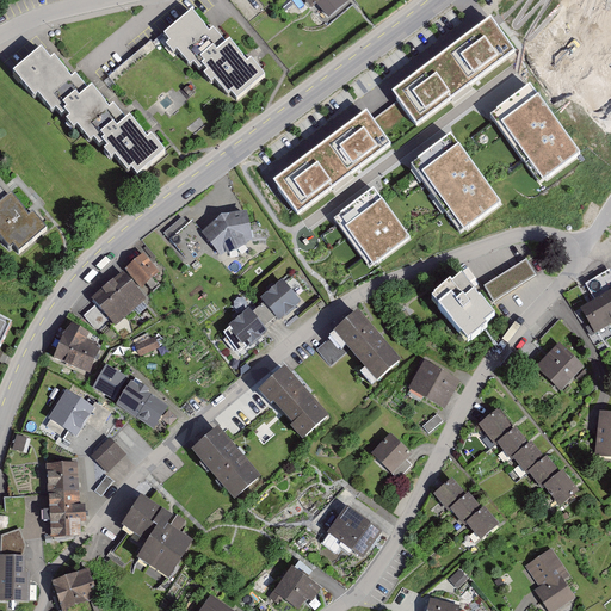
[(303,0),(314,11),(318,8),(332,24),(352,5),(347,0),(303,0)]
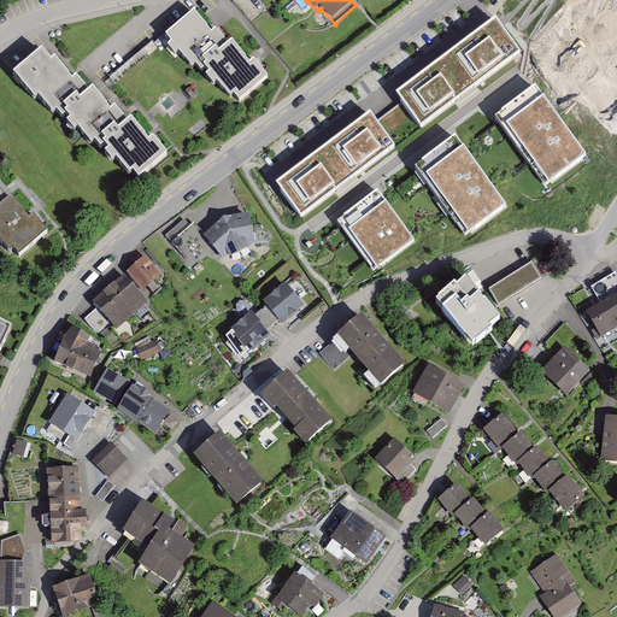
[(229,50),(201,15),(168,43),(197,80),(209,70),(239,107),(270,82),(254,64),(250,66),(234,47),(229,50)]
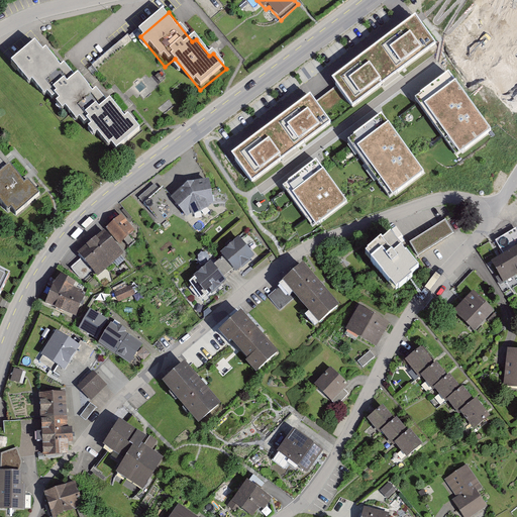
[(415,13),(331,75),(352,103),(435,41),(415,13)]
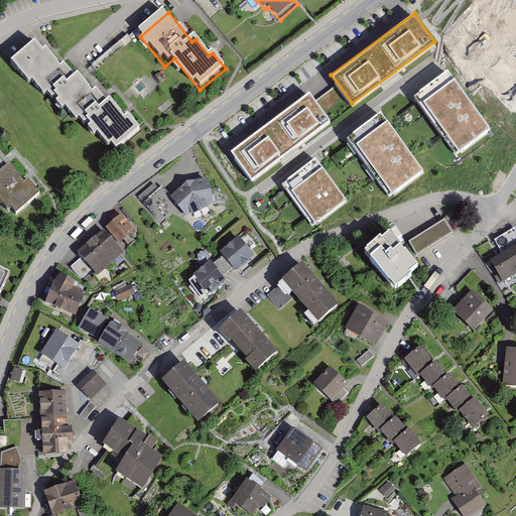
[(515,25),(508,32),(481,54),(505,84),(515,75),(515,25)]
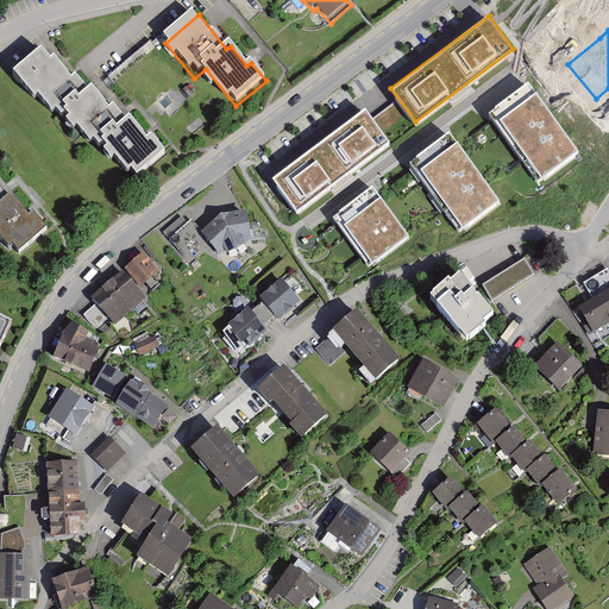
[(50,67),(42,57),(14,81),(35,104),(38,100),(54,118),(63,117),(67,119),(73,125),(69,129),(73,133),(77,130),(92,146),(100,150),(104,149),(110,155),(107,157),(112,163),(115,159),(137,182),(164,157),(151,144),(146,145),(130,127),(129,120),(125,123),(114,110),(110,113),(93,93),(88,98),(77,85),(73,88),(55,66),(50,67)]
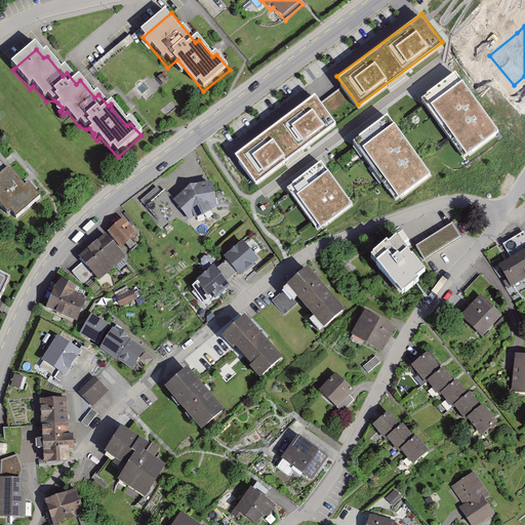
[(455,71),(421,95),(463,154),(498,129),(455,71)]
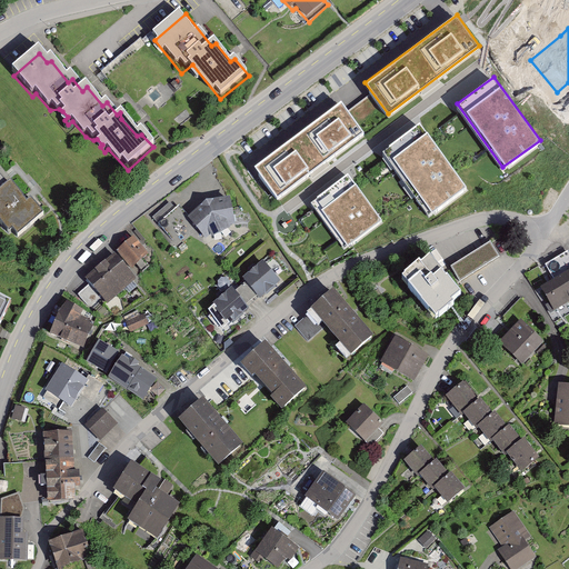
[(343,98),(251,166),(275,197),(367,129),(343,98)]
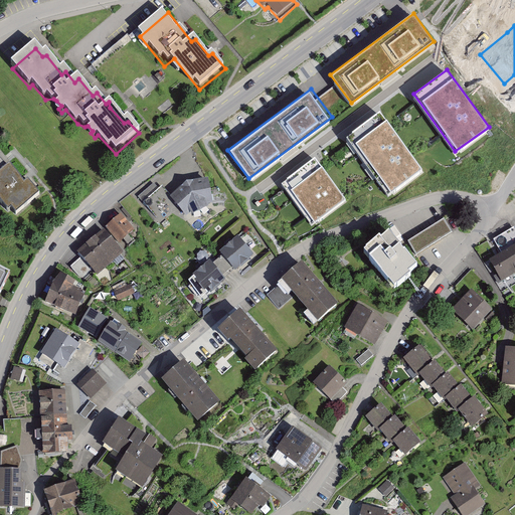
[(380,112),(346,136),(388,193),(422,169),(380,112)]
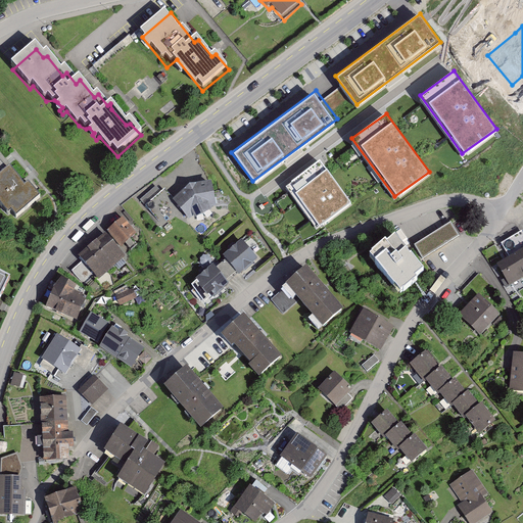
[(320,160),(287,186),(318,226),(350,201),(320,160)]
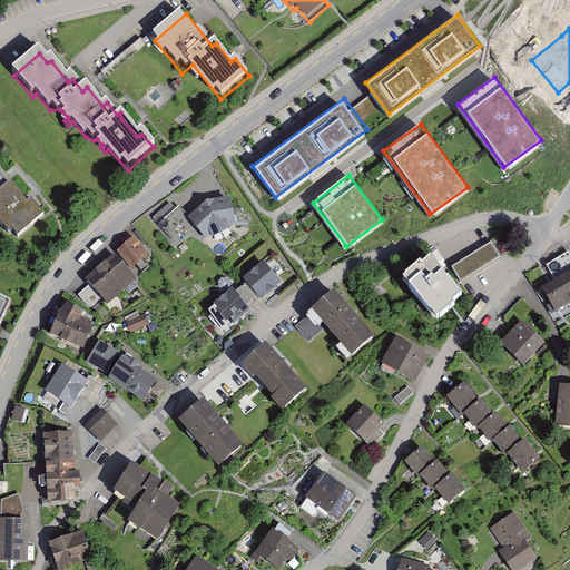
[(0,228),(16,247),(48,222),(32,203),(27,206),(11,187),(8,190),(0,180),(0,228)]
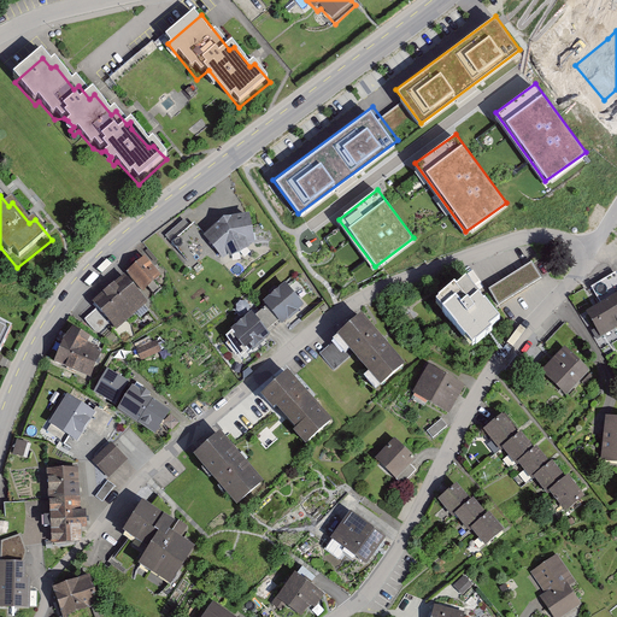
[(181,211),(163,225),(168,230),(186,217),(181,211)]
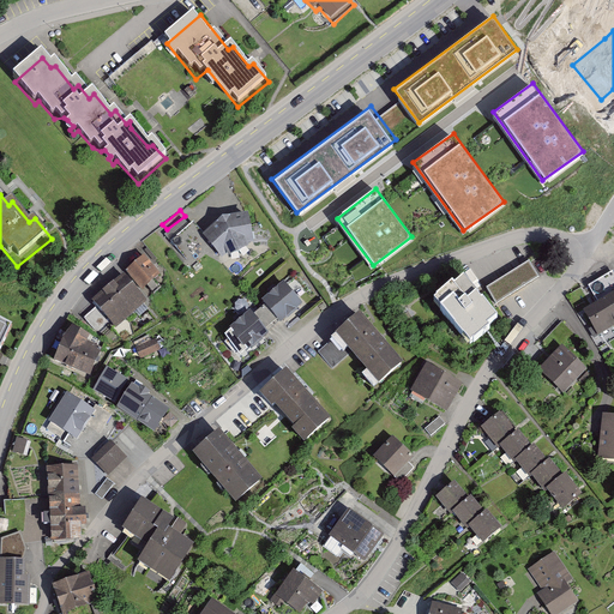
[(262,241),(254,216),(236,220),(232,220),(223,224),(211,236),(198,223),(172,246),(194,268),(209,257),(223,268),(233,262),(244,260),(252,254),(254,245),(262,241)]
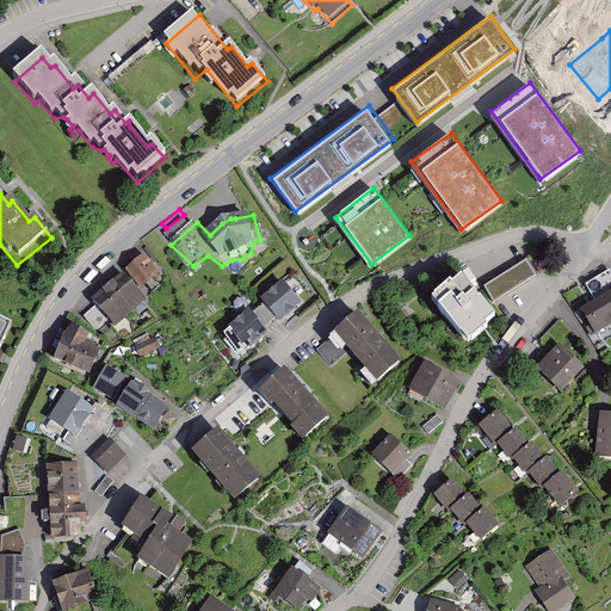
[(164,275),(150,257),(131,270),(146,289),(164,275)]
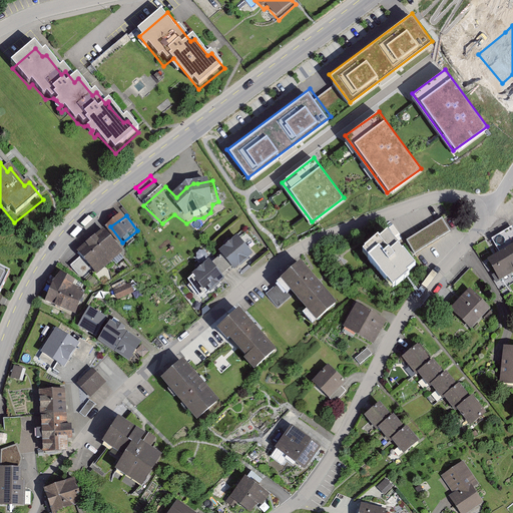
[(391,255),(384,245),(365,259),(388,291),(423,267),(416,255),(451,231),(442,218),(391,255)]
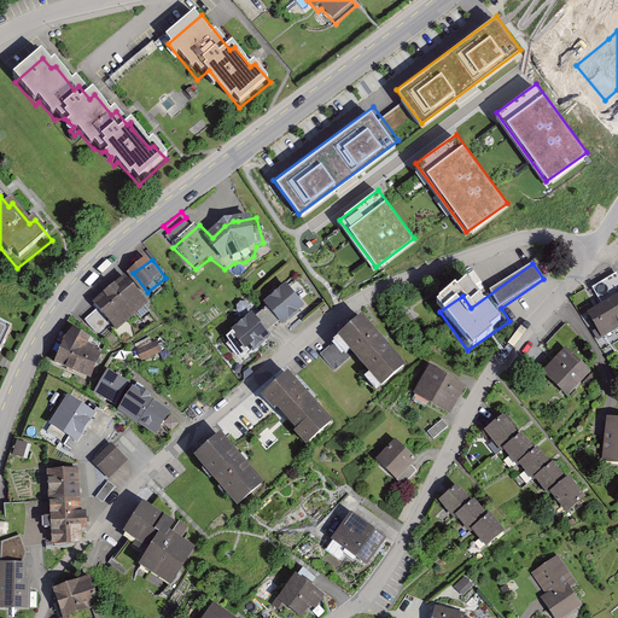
[(617,275),(594,290),(604,304),(617,296),(617,275)]
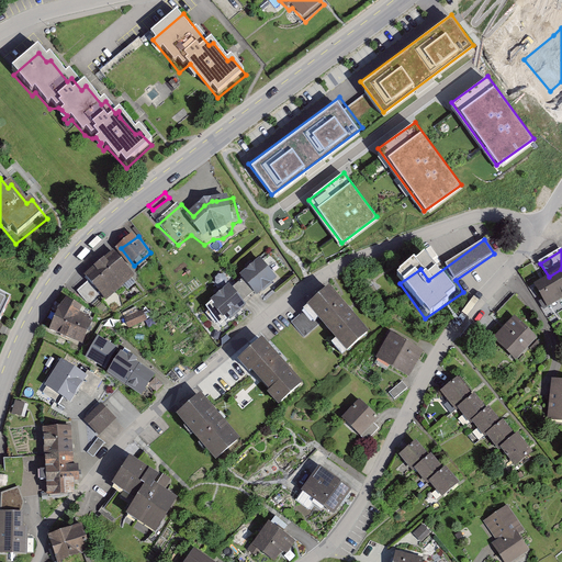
[(289,278),(269,254),(243,274),(248,281),(240,288),(236,283),(204,307),(223,330),(253,306),(246,299),(255,292),(261,300),(289,278)]
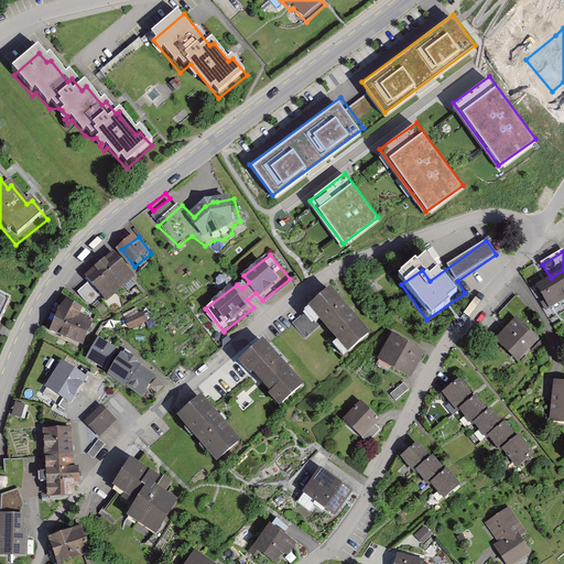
[(131,283),(111,258),(82,280),(101,305),(131,283)]
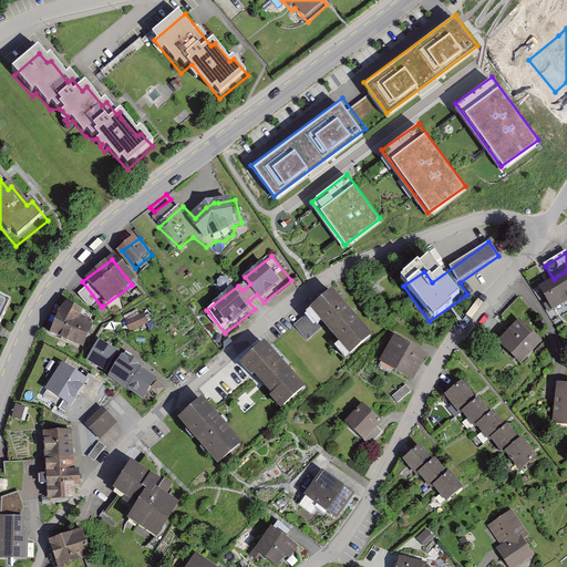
[(566,271),(554,279),(540,287),(553,308),(566,299),(566,271)]
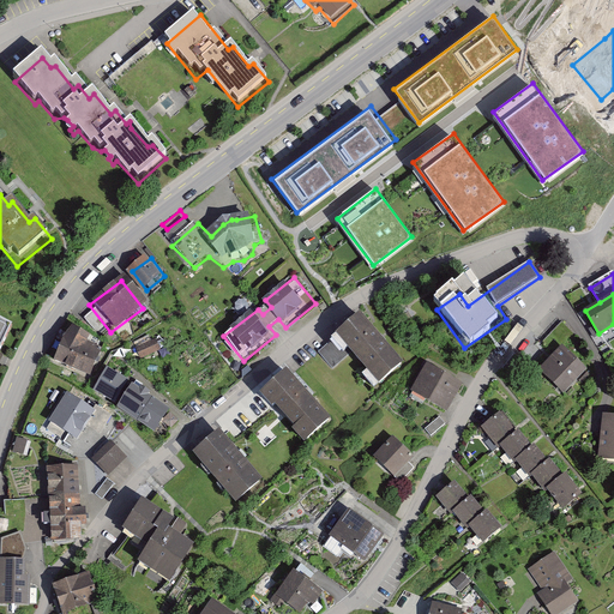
[(409,367),(368,314),(337,338),(351,356),(379,391),(409,367)]
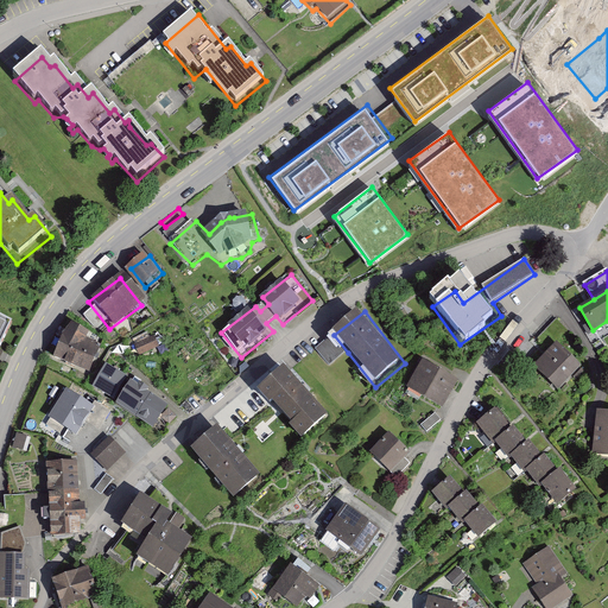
[(0,375),(23,323),(0,314),(0,375)]
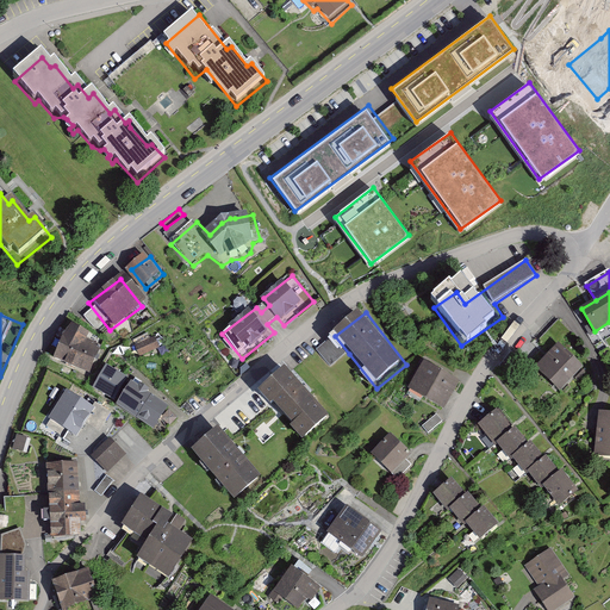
[(95,332),(74,323),(56,360),(93,377),(105,348),(91,342),(95,332)]
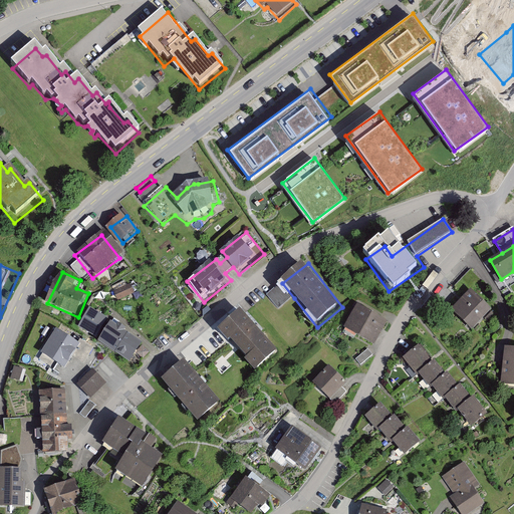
[(141,293),(136,281),(115,290),(121,302),(141,293)]
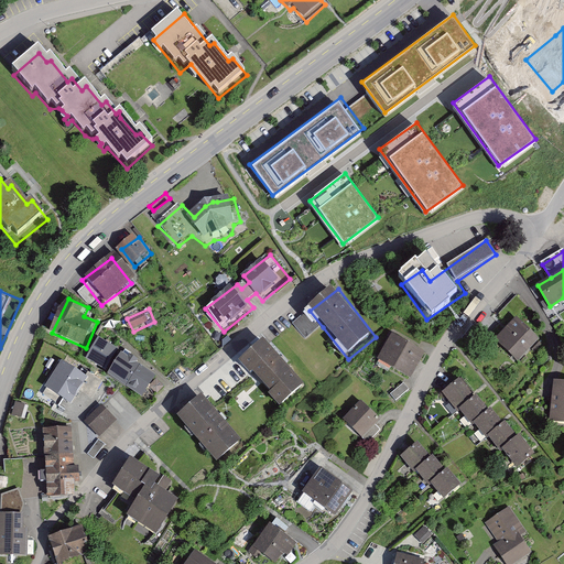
[(310,311),(306,313),(293,324),(308,340),(323,327),(310,311)]
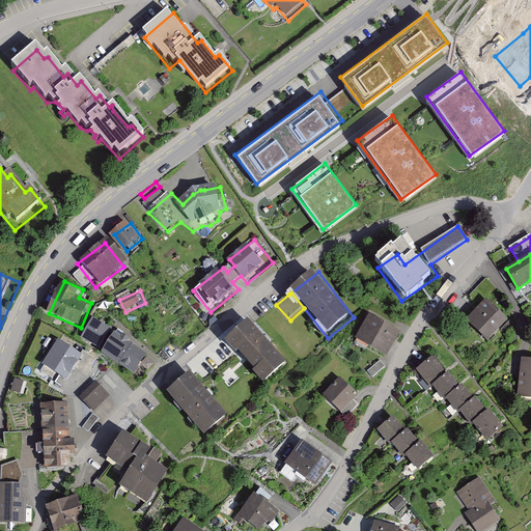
[(507,319),(486,300),(468,318),(487,338),(507,319)]
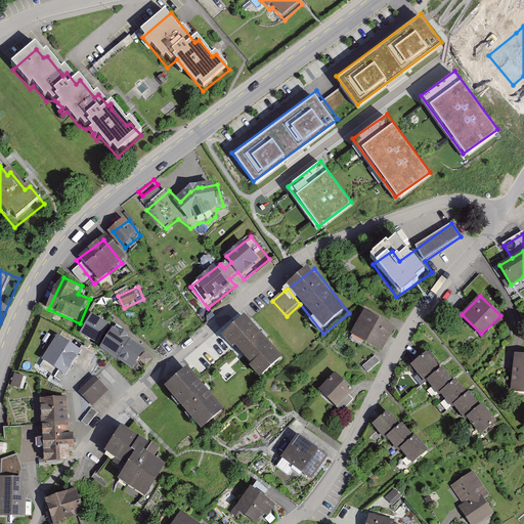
[(398,324),(368,310),(355,338),(384,352),(398,324)]
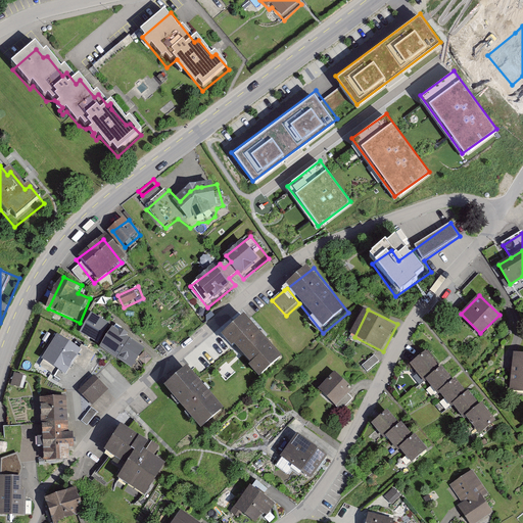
[(289,357),(252,314),(226,337),(262,379),(289,357)]
